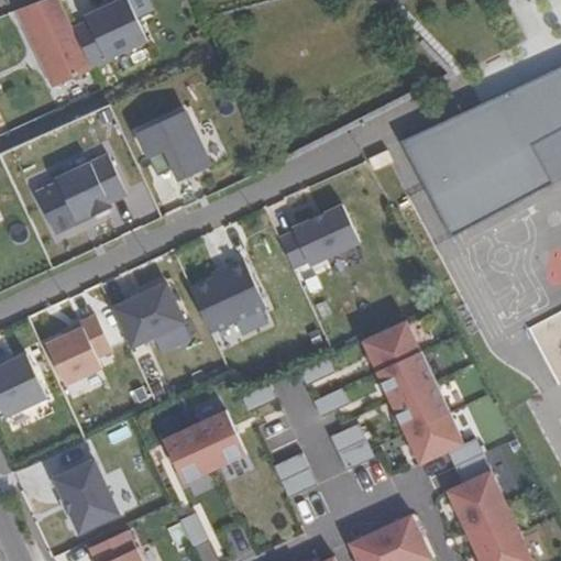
[(61,0),(51,0),(20,12),(55,89),(95,74),(94,72),(75,30),(61,0)]
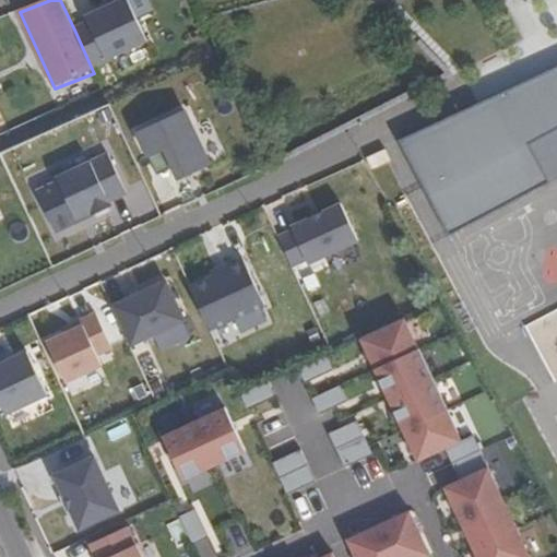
[(74,30),(93,71),(150,45),(128,0),(87,18),(90,23),(74,30)]
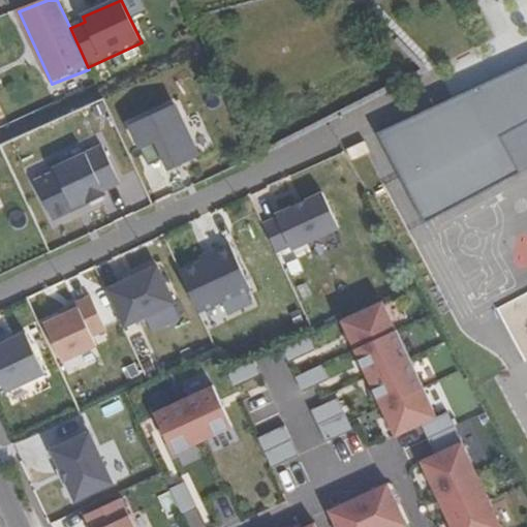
[(526,60),(372,135),(410,234),(508,183),(489,147),(526,126),(526,60)]
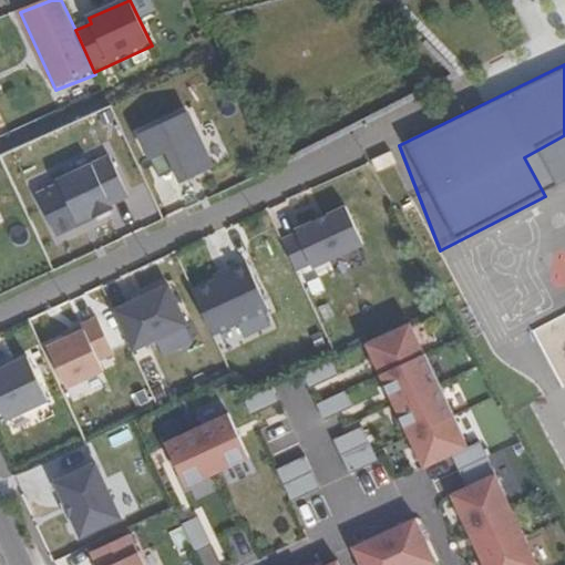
[(215,165),(186,106),(135,132),(157,178),(174,171),(180,183),(215,165)]
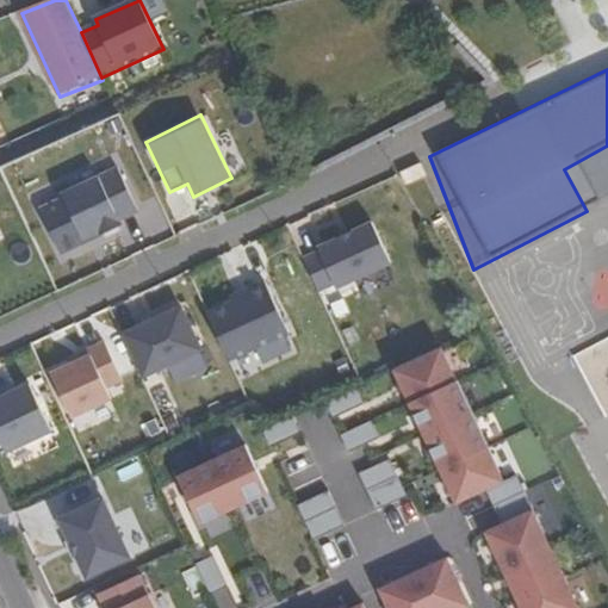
[(607,146),(564,169),(587,211),(607,199),(607,146)]
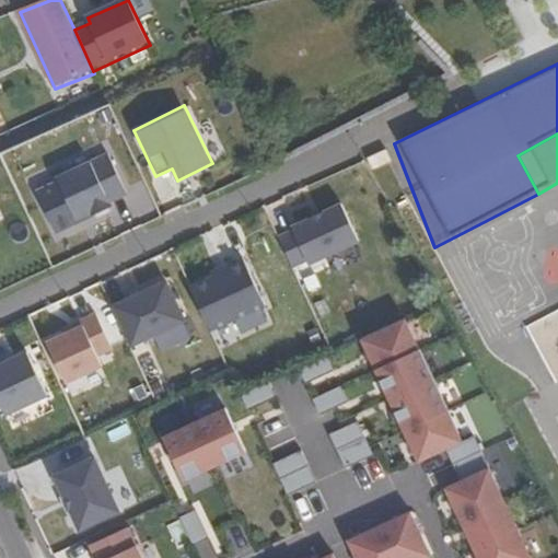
[(125,195),(105,152),(89,160),(86,157),(51,173),(54,177),(31,187),(54,234),(92,216),(90,211),(125,195)]
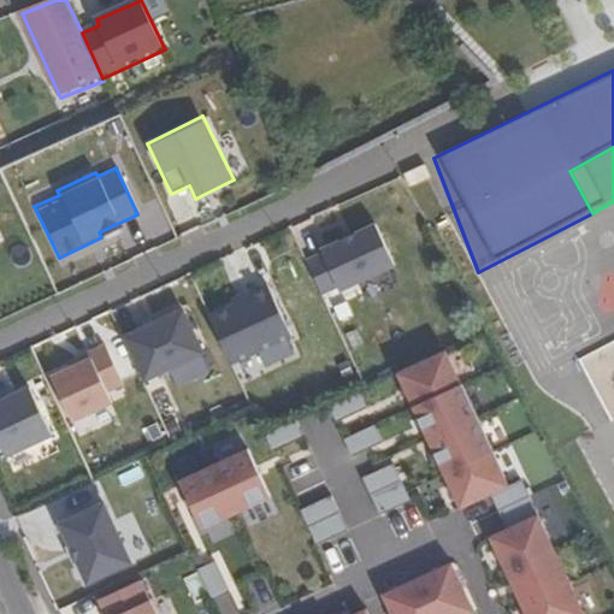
[(317,248),(319,254),(336,289),(340,295),(395,269),(372,222),(317,248)]
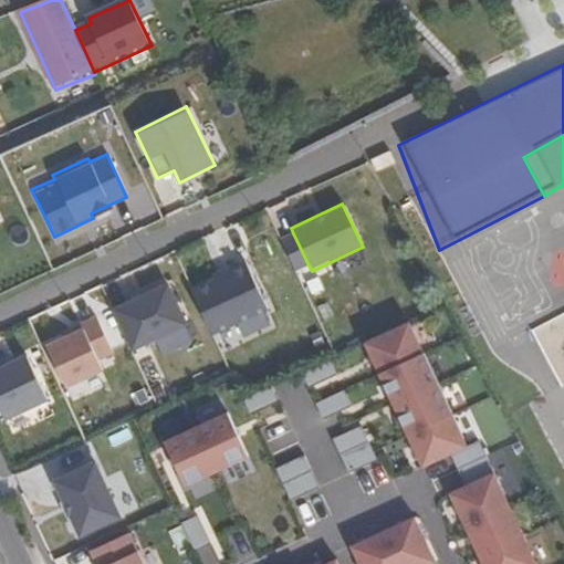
[(294,272),(309,265),(293,233),(279,240),(294,272)]
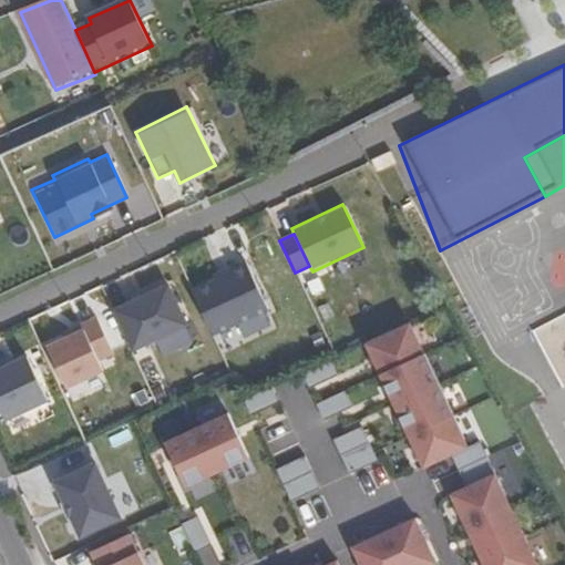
[(187,287),(211,338),(267,310),(244,260),(187,287)]
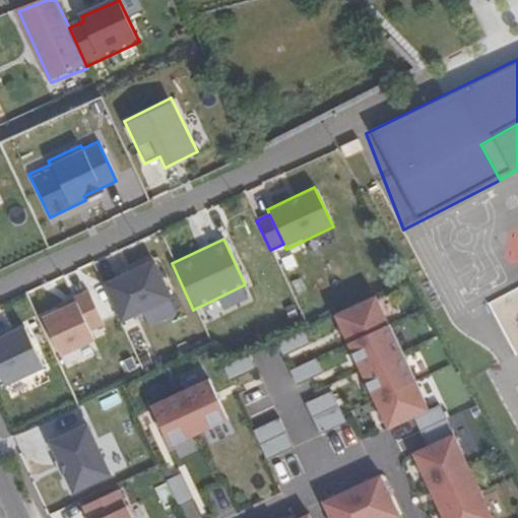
[(100,282),(120,324),(173,299),(153,257),(100,282)]
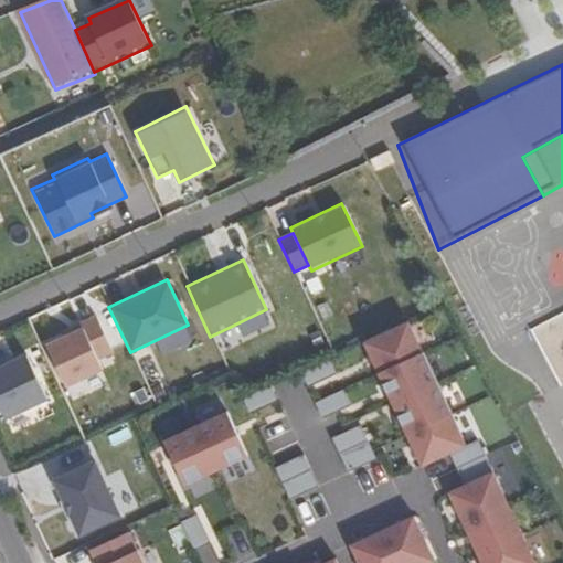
[(42,343),(63,389),(102,370),(97,360),(112,352),(93,315),(59,331),(61,335),(42,343)]
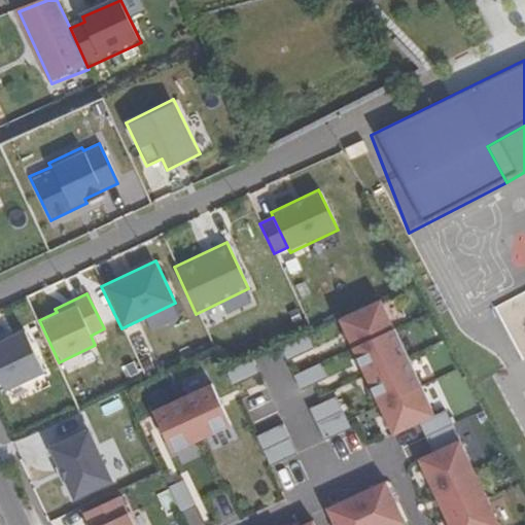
[(384,421),(392,436),(417,425),(434,417),(380,301),(338,320),(346,338),(359,365),(368,384),(384,421)]
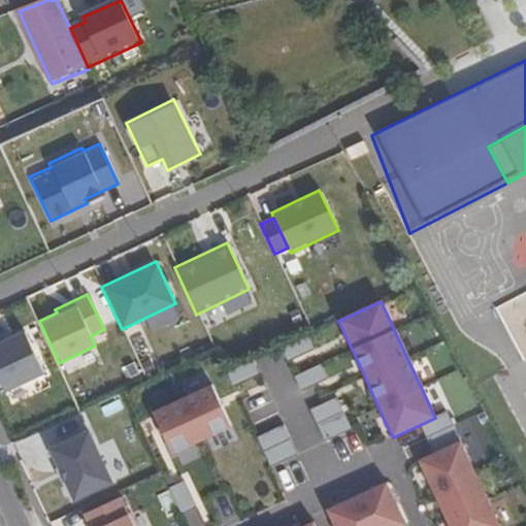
[(0,388),(3,394),(45,374),(23,329),(0,339),(0,388)]
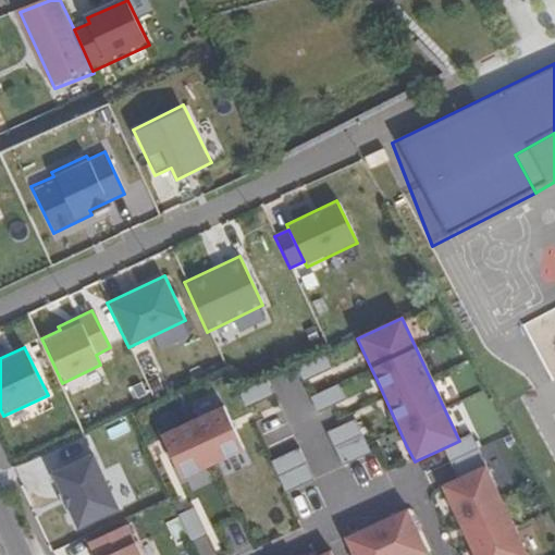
[(301,384),(331,370),(323,354),(294,367),(301,384)]
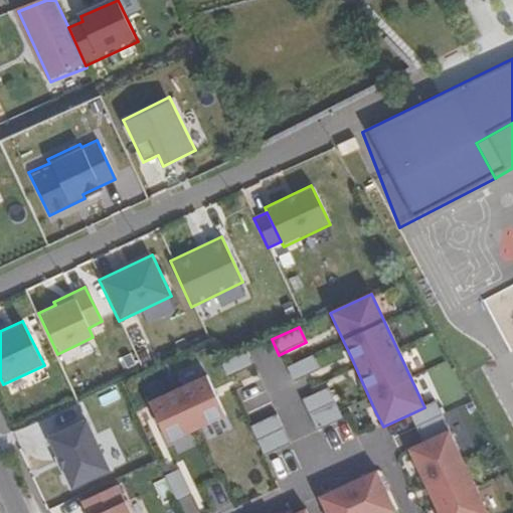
[(253,366),(246,352),(220,364),(227,378),(253,366)]
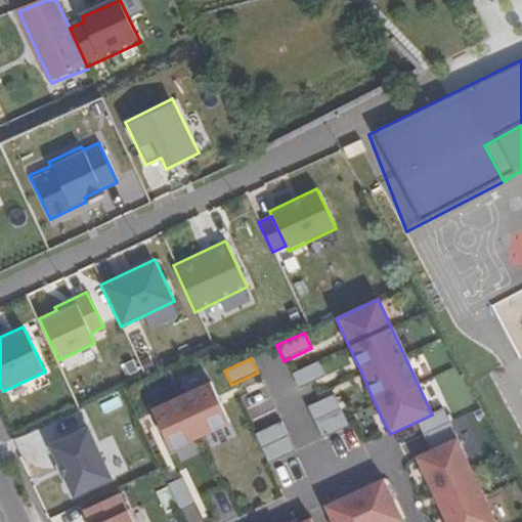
[(290,375),(297,391),(324,378),(317,361),(290,375)]
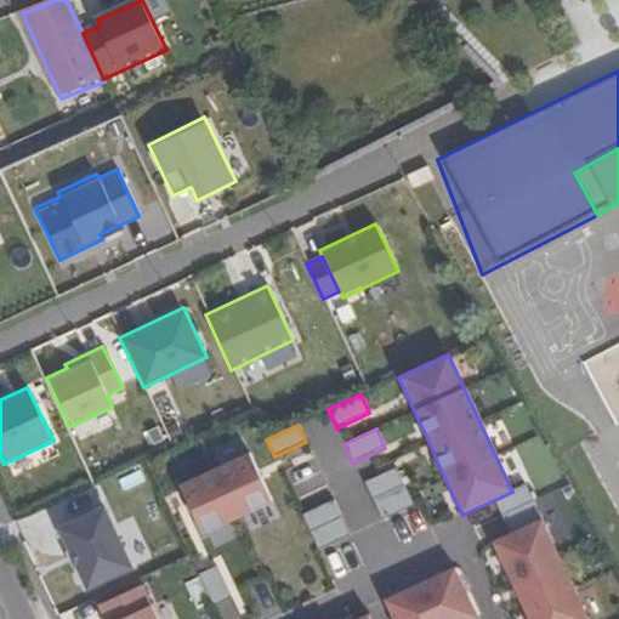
[(187,507),(202,535),(271,501),(259,476),(249,455),(179,488),(187,507)]
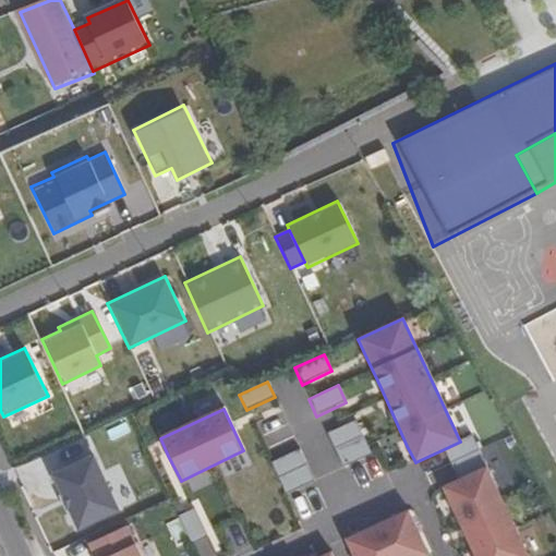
[(354,420),(326,433),(343,470),(372,456),(354,420)]
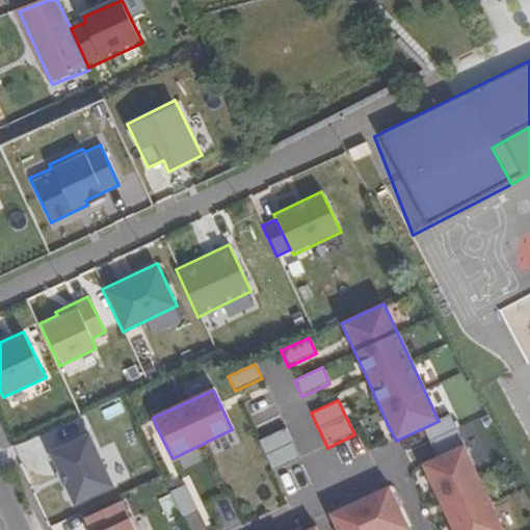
[(435,459),(465,446),(450,416),(439,421),(421,429),(435,459)]
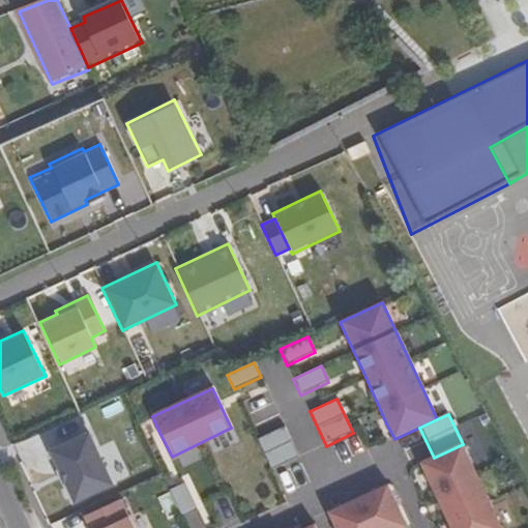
[(271,470),(298,459),(284,428),(257,439),(271,470)]
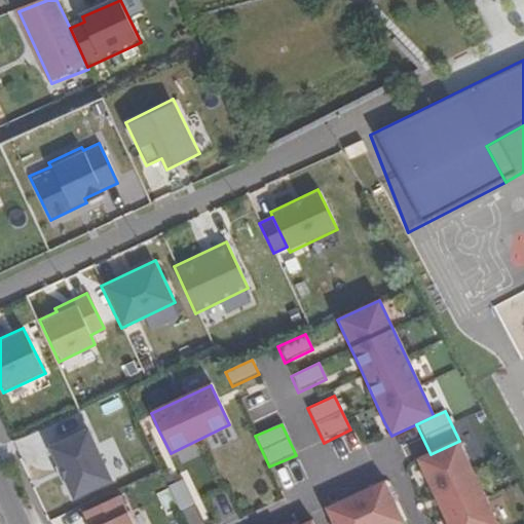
[(84,426),(46,445),(72,499),(111,481),(84,426)]
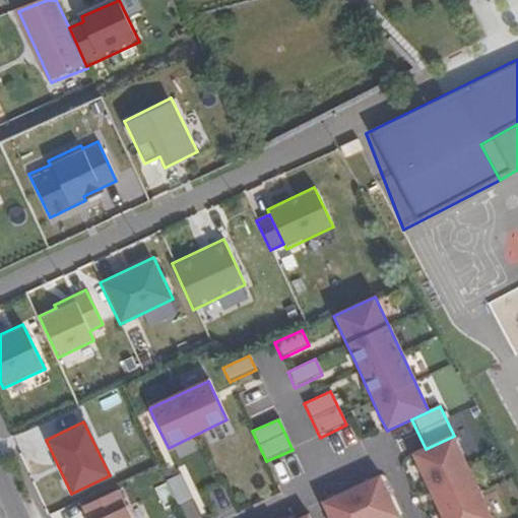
[(109,435),(96,441),(110,468),(122,463),(109,435)]
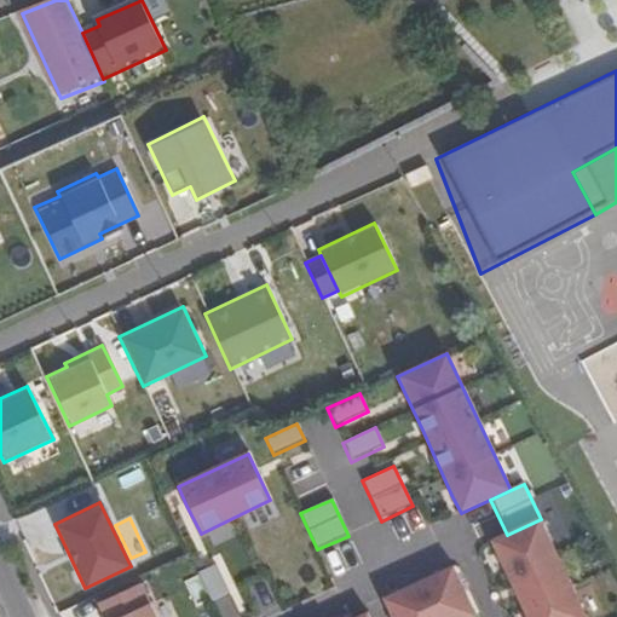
[(507,535),(490,543),(500,561),(515,595),(525,616),(586,616),(541,519),(507,535)]
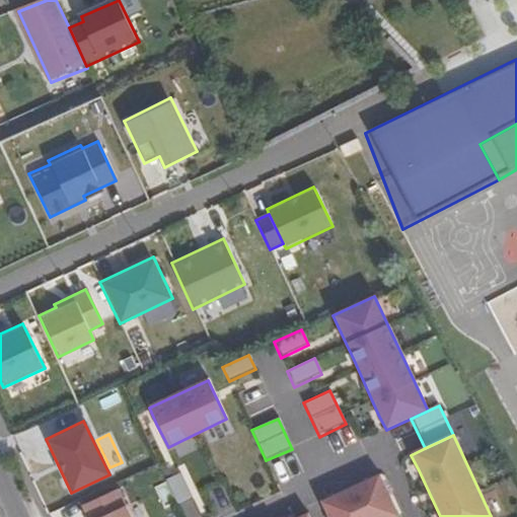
[(176,508),(192,501),(178,473),(164,481),(176,508)]
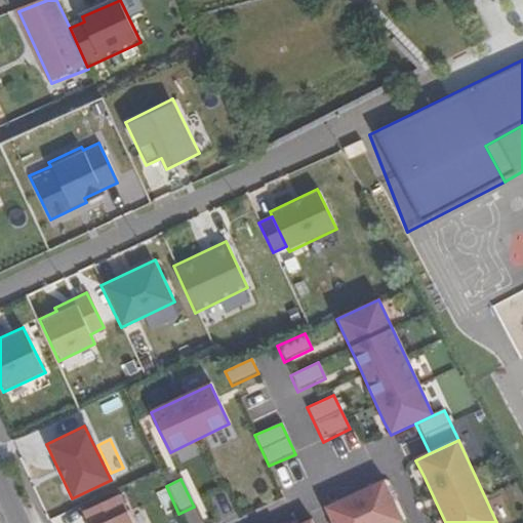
[(404,522),(385,480),(369,487),(340,500),(324,509),(330,522),(404,522)]
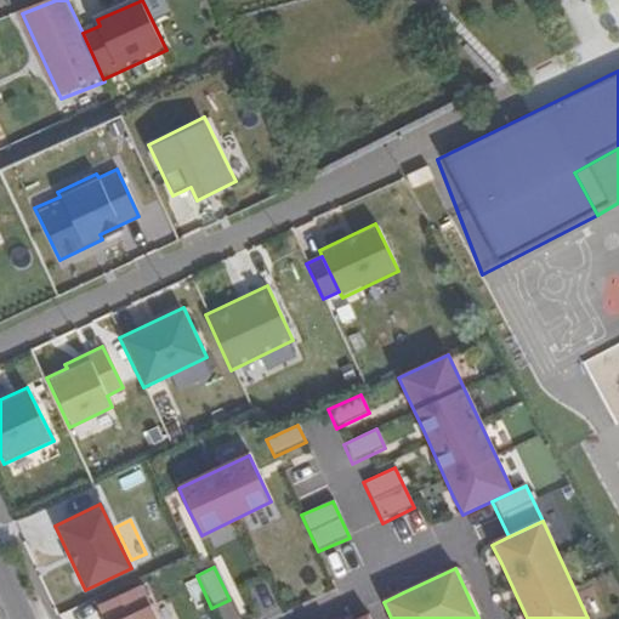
[(154,618),(147,605),(117,618),(154,618)]
